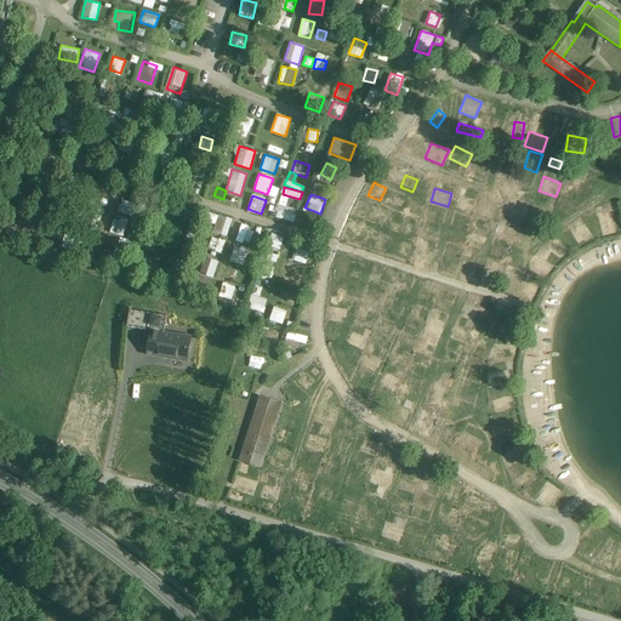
[(280,195),(275,217),(292,222),(296,209),(285,206),(288,197),(280,195)]
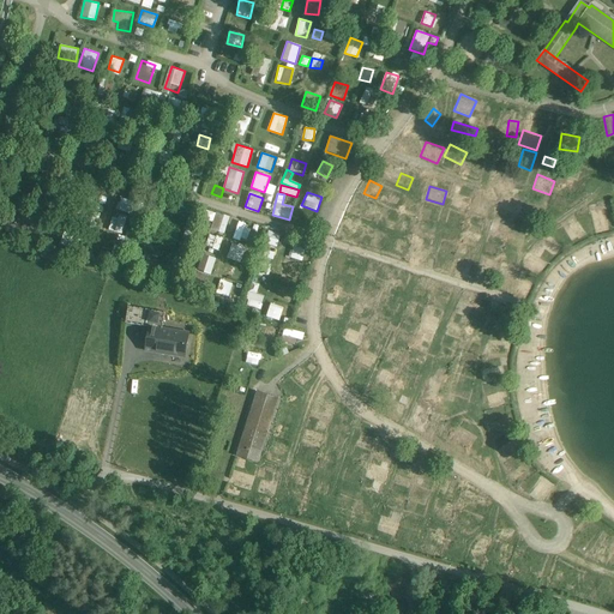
[(465,210),(468,197),(455,194),(451,206),(465,210)]
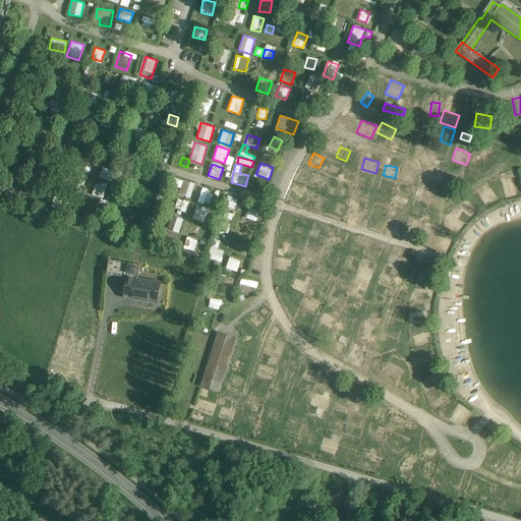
[(354,181),(358,172),(342,166),(339,176),(354,181)]
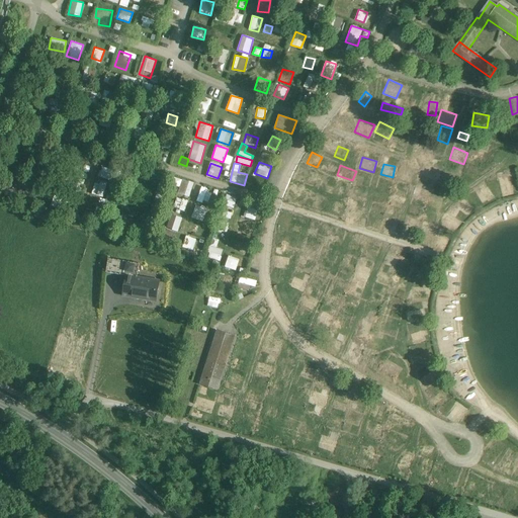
[(426,165),(423,176),(438,179),(440,168),(426,165)]
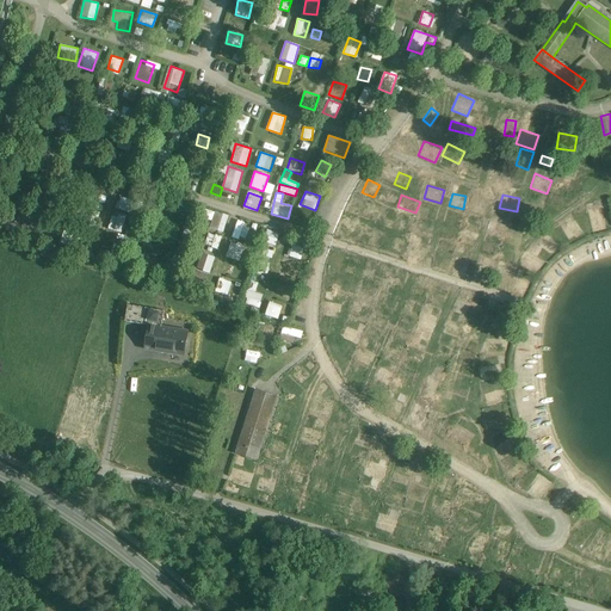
[(116,208),(131,211),(134,199),(118,196),(116,208)]
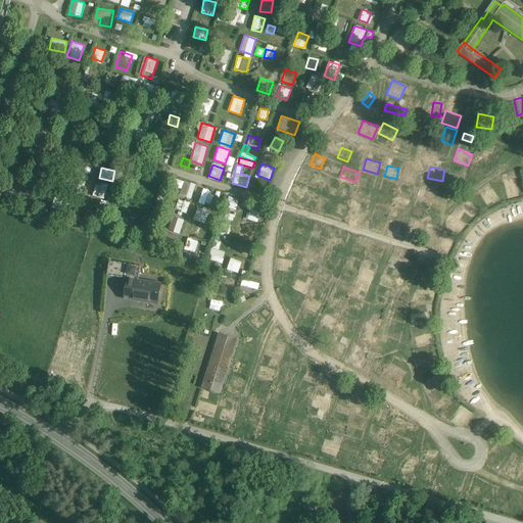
[(319,182),(321,176),(301,169),(297,182),(308,186),(311,179),(319,182)]
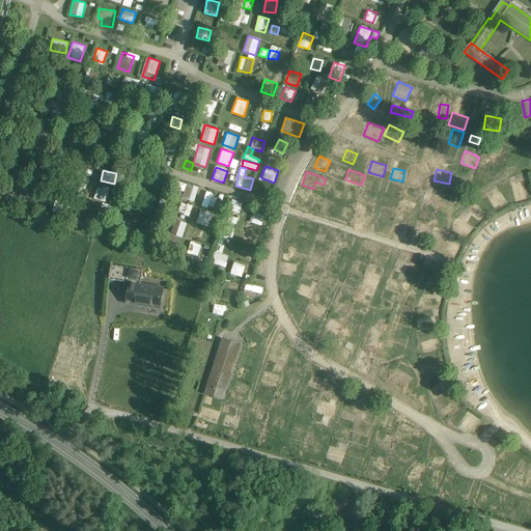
[(477,180),(490,185),(492,178),(479,173),(477,180)]
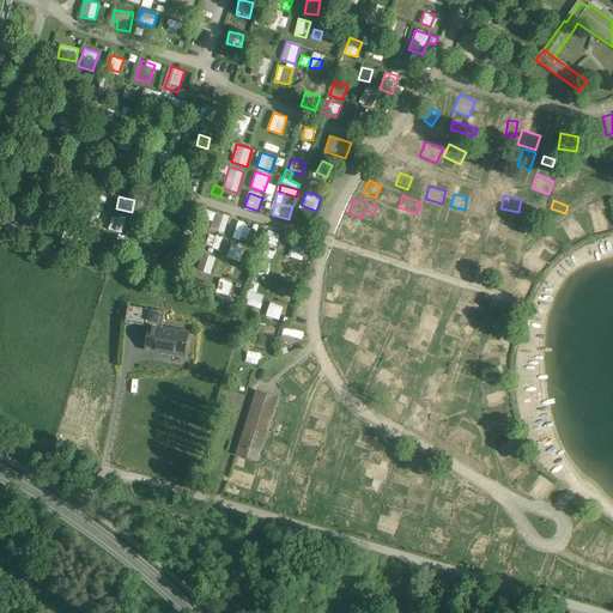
[(539,220),(544,205),(527,201),(523,216),(539,220)]
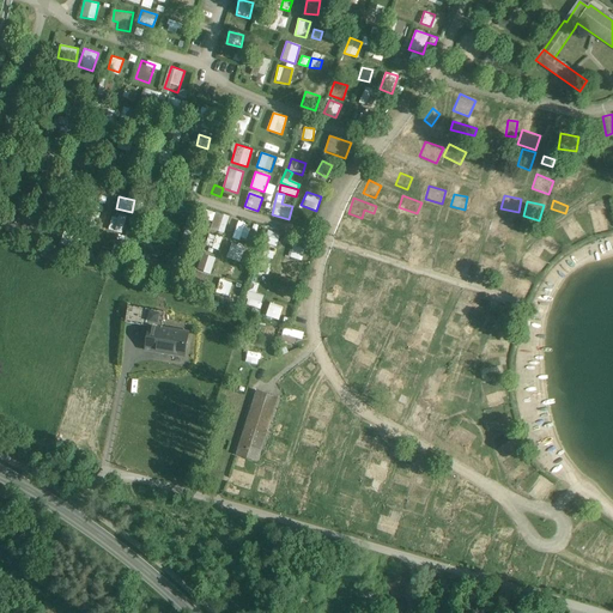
[(485,214),(487,206),(475,204),(474,213),(485,214)]
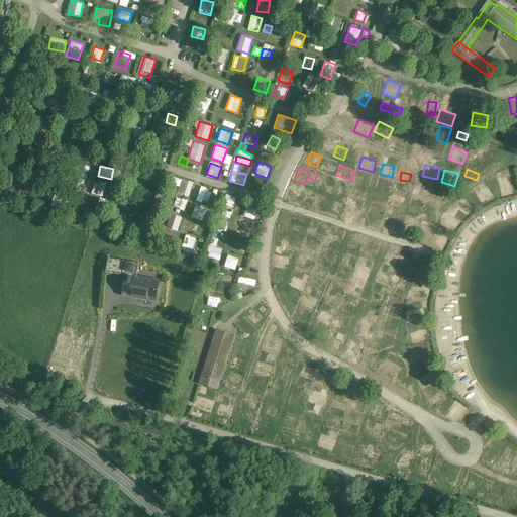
[(313,186),(325,190),(329,177),(317,174),(313,186)]
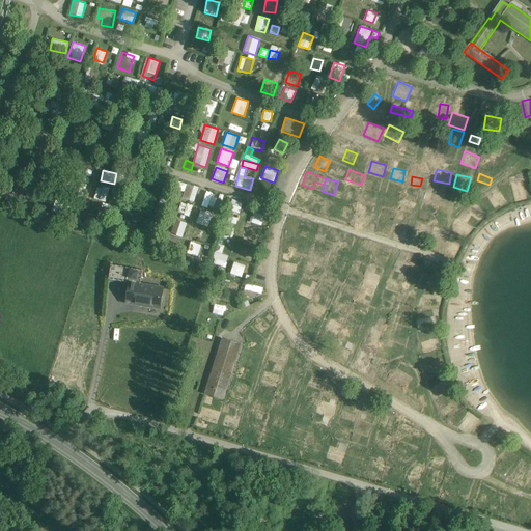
[(523,179),(511,182),(514,199),(527,197),(523,179)]
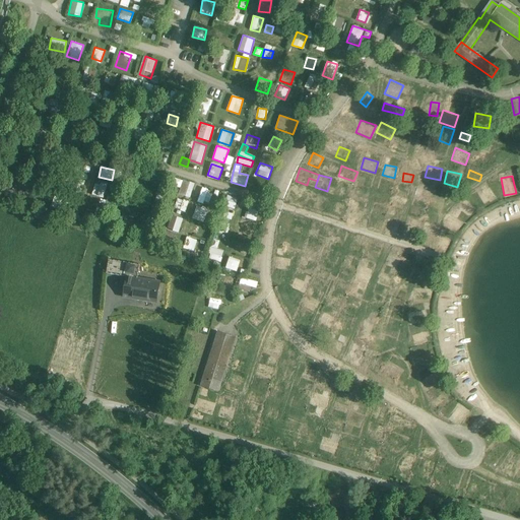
[(190,197),(195,183),(180,179),(176,193),(190,197)]
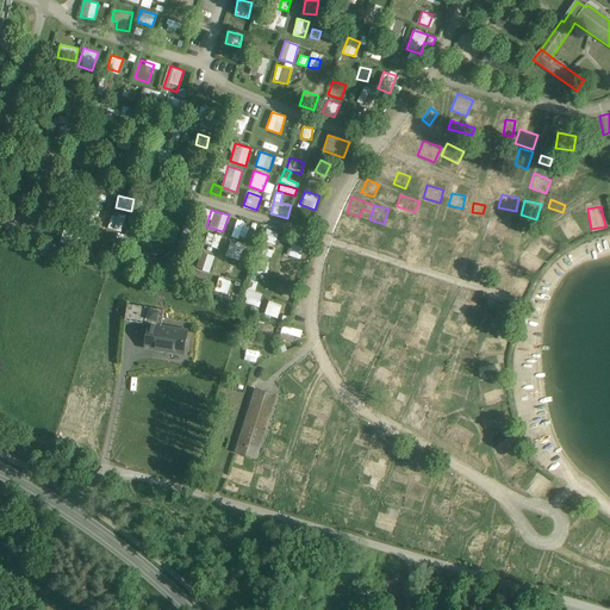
[(112,213),(107,228),(120,231),(125,217),(112,213)]
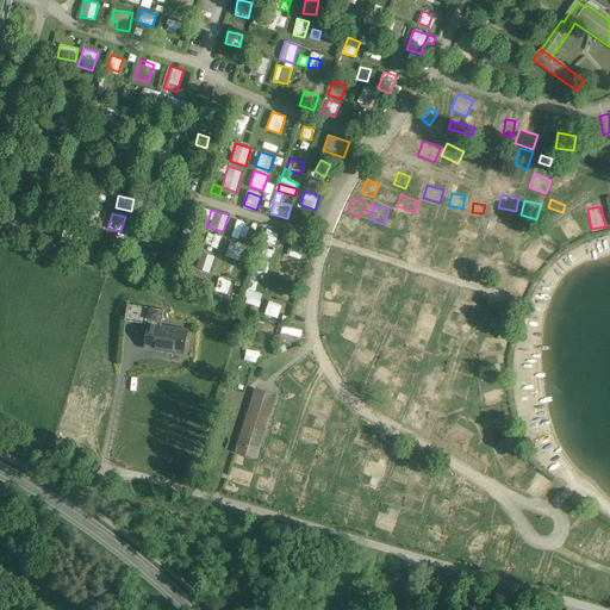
[(393,217),(393,229),(405,230),(405,217),(393,217)]
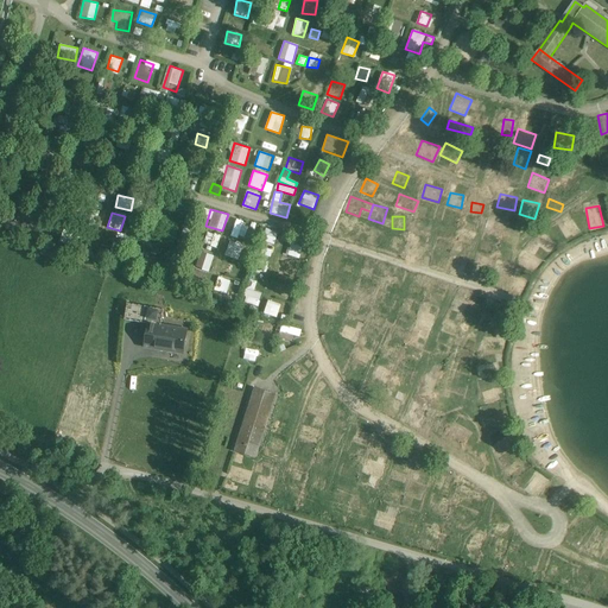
[(417,229),(432,232),(434,219),(418,216),(417,229)]
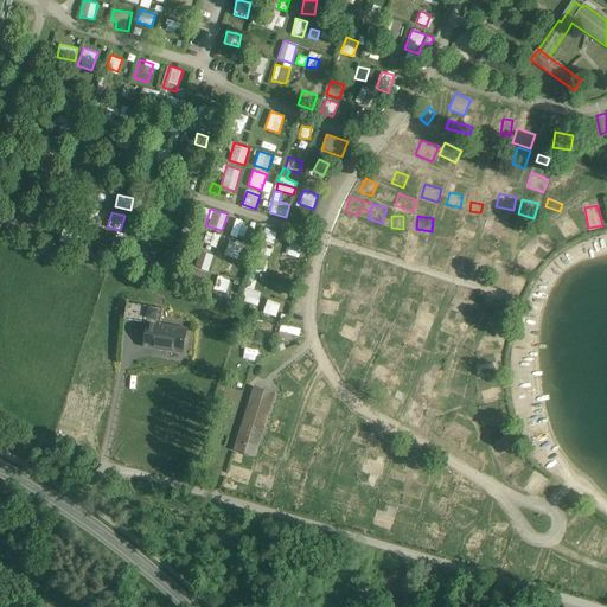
[(564,240),(579,231),(569,216),(555,225),(564,240)]
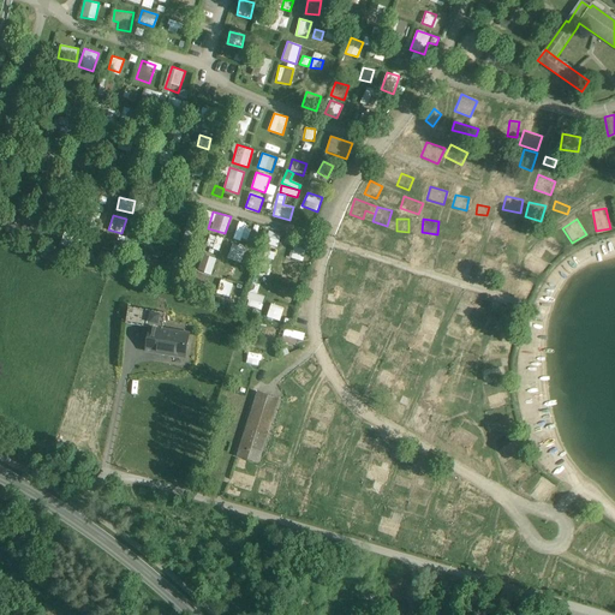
[(246,240),(251,226),(238,222),(234,237),(246,240)]
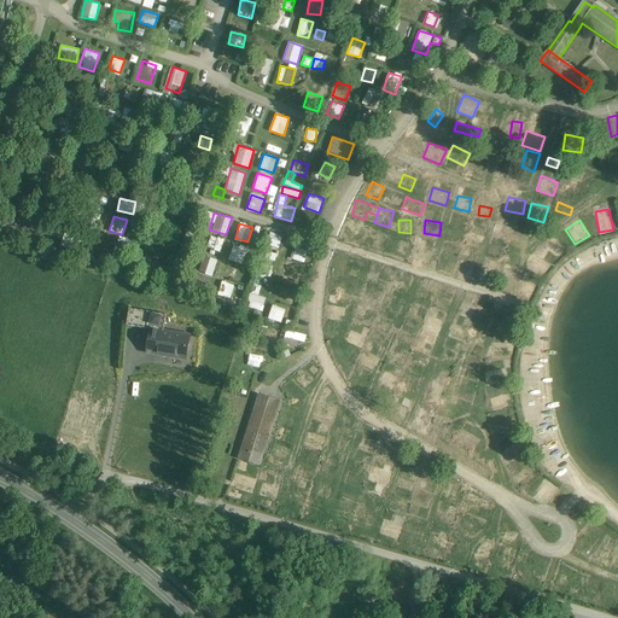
[(366,244),(369,229),(356,226),(353,242),(366,244)]
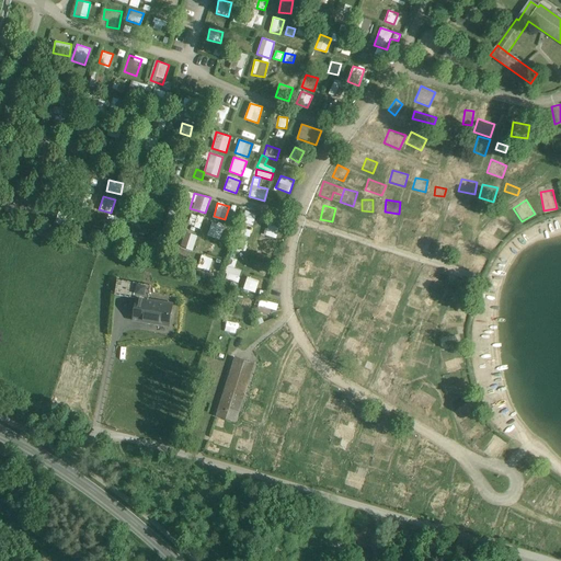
[(458,216),(460,209),(448,205),(446,212),(458,216)]
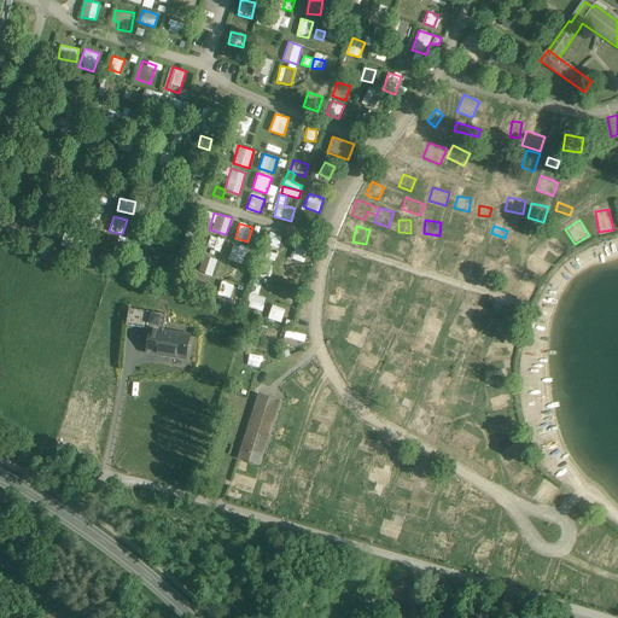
[(460,243),(464,232),(452,227),(447,238),(460,243)]
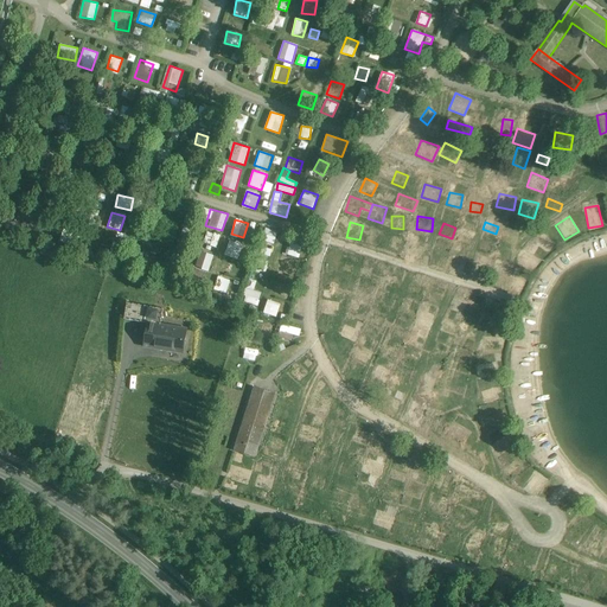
[(369,235),(365,242),(379,248),(385,232),(365,224),(362,232),(369,235)]
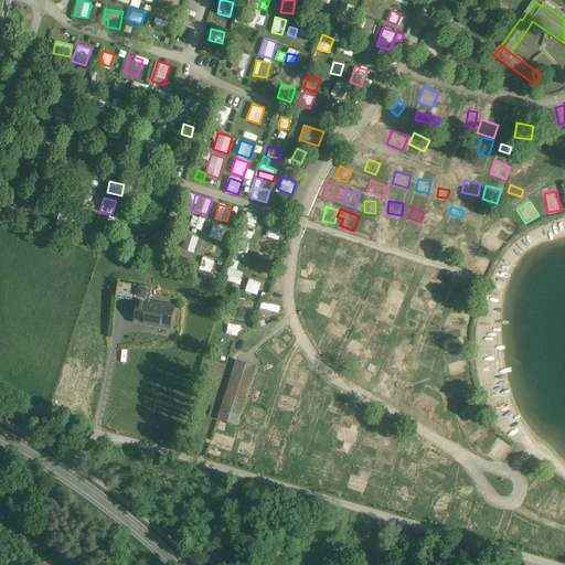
[(244,223),(255,226),(258,215),(247,212),(244,223)]
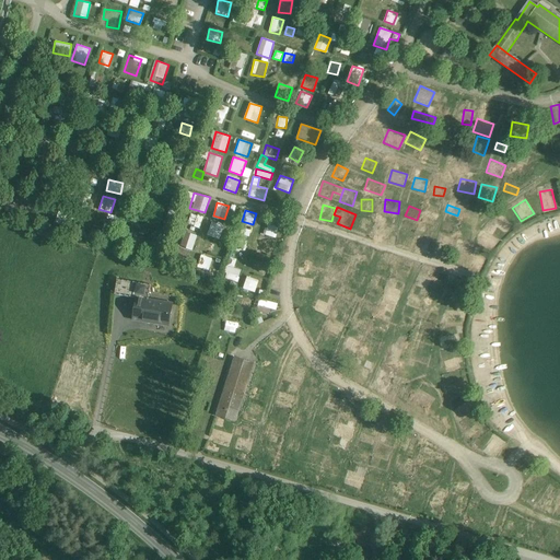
[(501,213),(492,223),(505,234),(514,224),(501,213)]
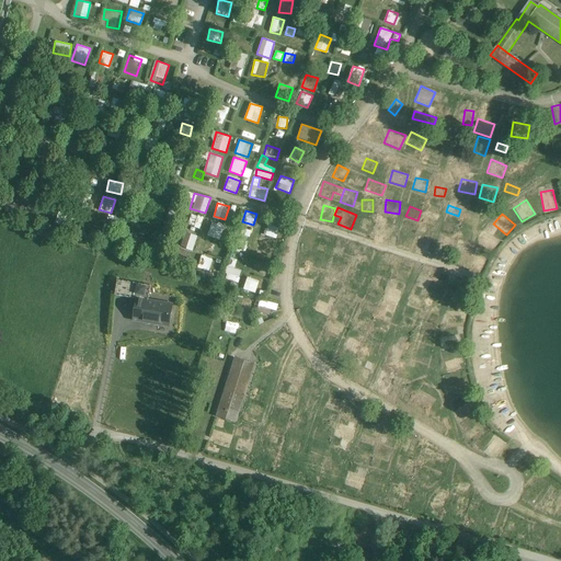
[(201,227),(202,217),(191,215),(189,225),(201,227)]
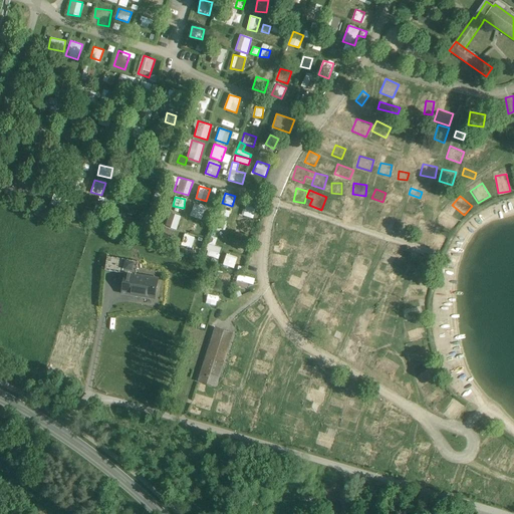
[(240,214),(252,216),(255,201),(243,199),(240,214)]
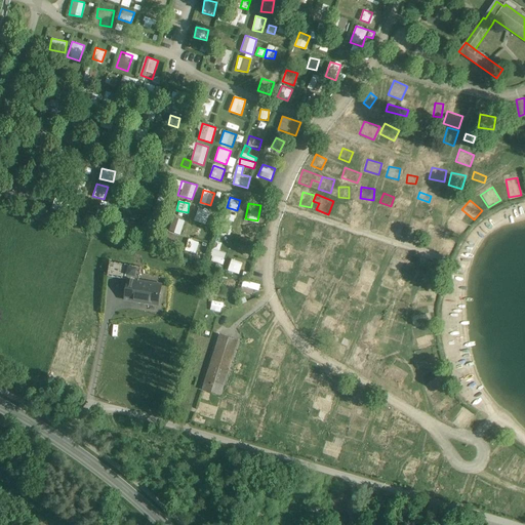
[(91,205),(88,214),(99,218),(104,208),(91,205)]
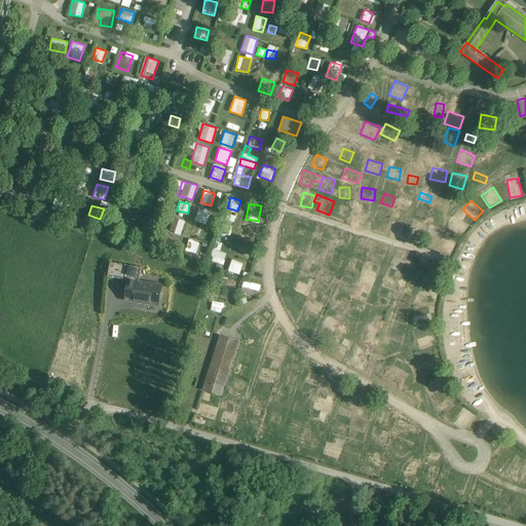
[(348,216),(349,207),(339,207),(338,216),(348,216)]
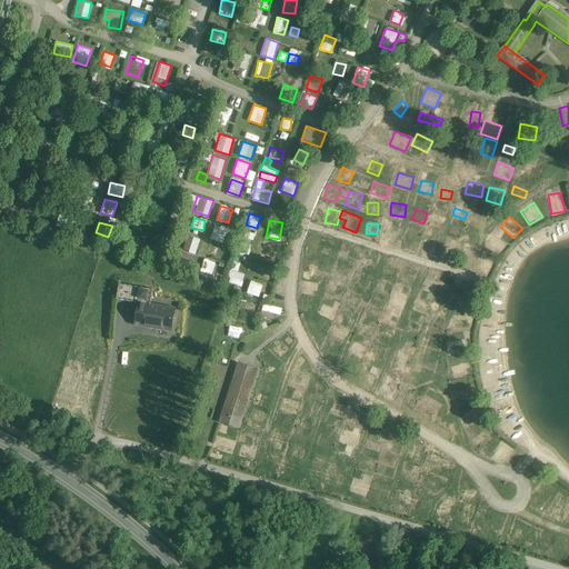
[(210,239),(222,242),(227,229),(215,225),(210,239)]
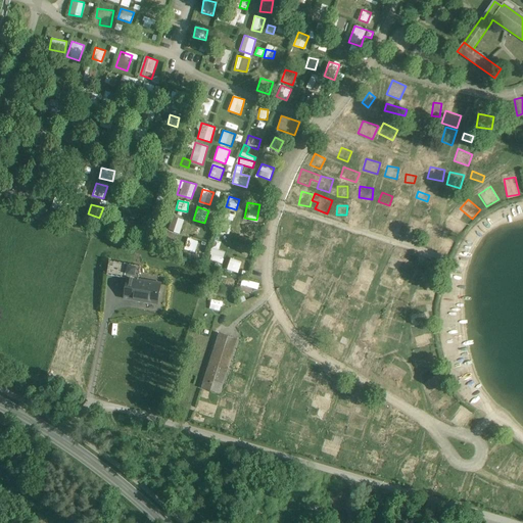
[(467,224),(461,219),(465,212),(456,206),(443,226),(459,235),(467,224)]
